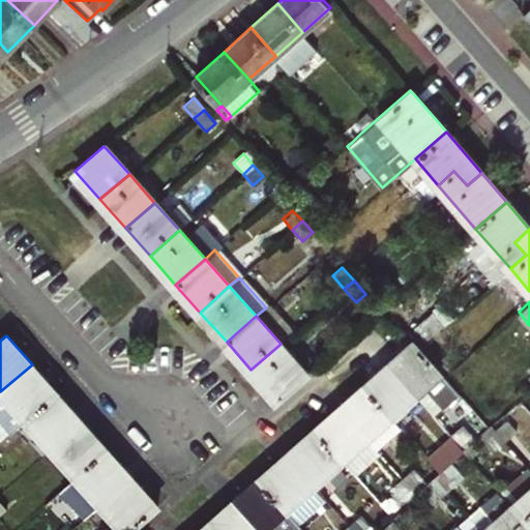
[(457,390),(444,376),(419,348),(413,341),(388,363),(414,393),(424,385),(441,404),(457,390)]
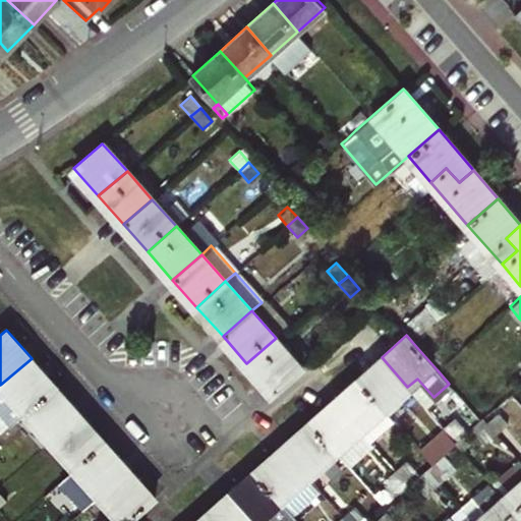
[(273,393),(301,366),(276,338),(246,363),(273,393)]
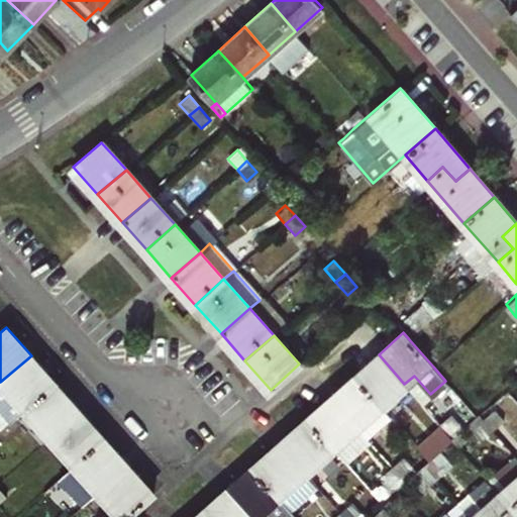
[(381,404),(404,384),(379,354),(354,375),(381,404)]
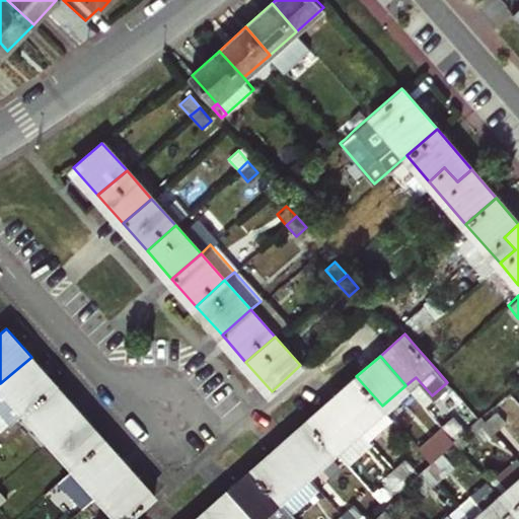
[(0,432),(13,422),(26,410),(56,383),(31,357),(0,383),(0,432)]
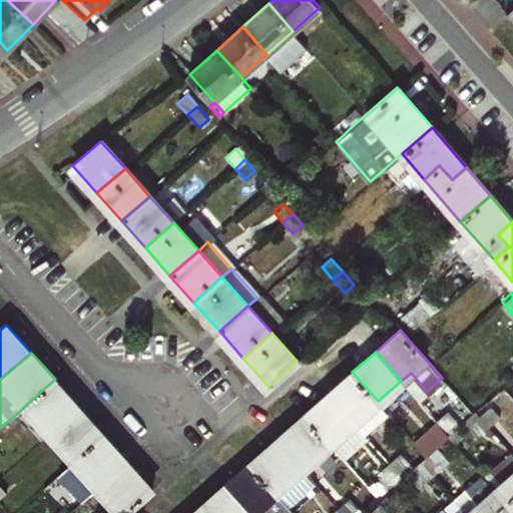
[(354,423),(378,401),(352,372),(328,394),(354,423)]
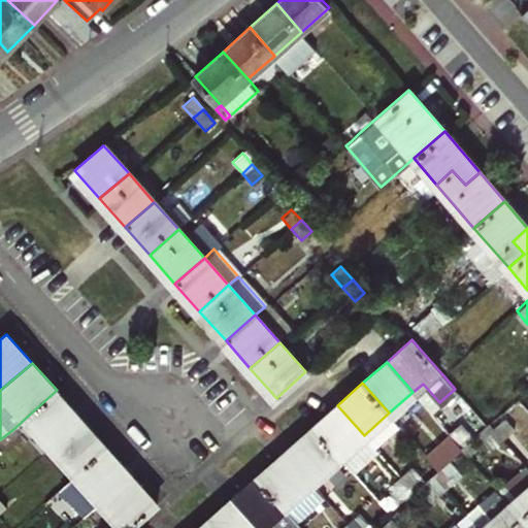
[(52,443),(80,418),(57,390),(27,417),(52,443)]
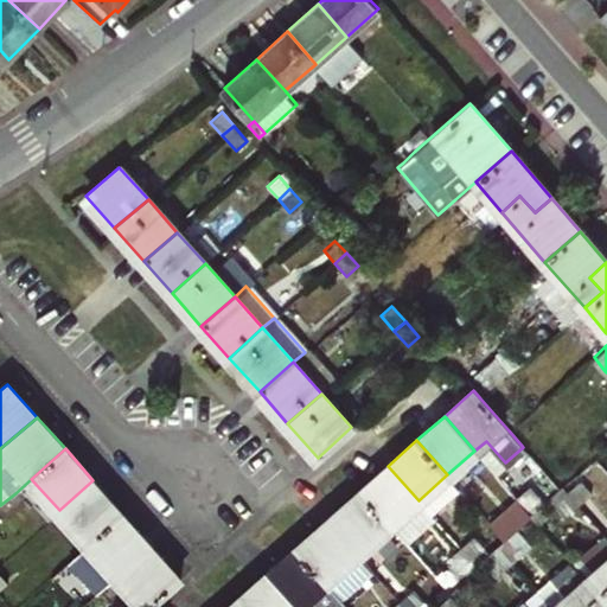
[(430,513),(419,500),(388,466),(359,491),(390,525),(402,538),(430,513)]
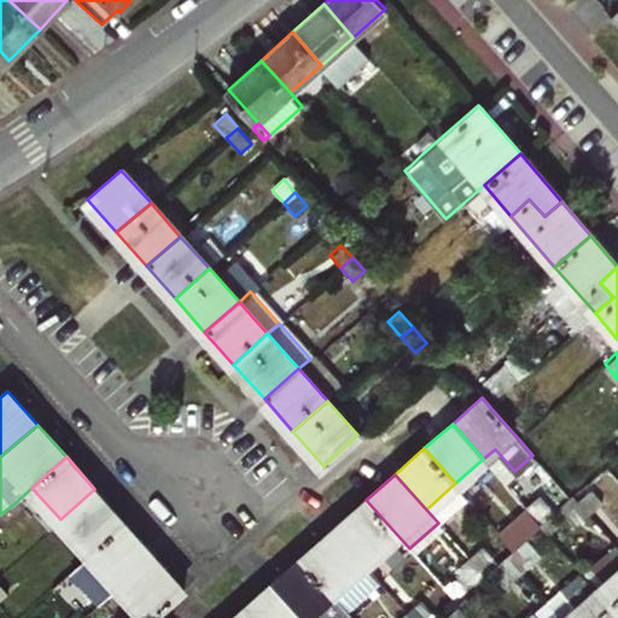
[(579,500),(589,511),(601,500),(592,488),(579,500)]
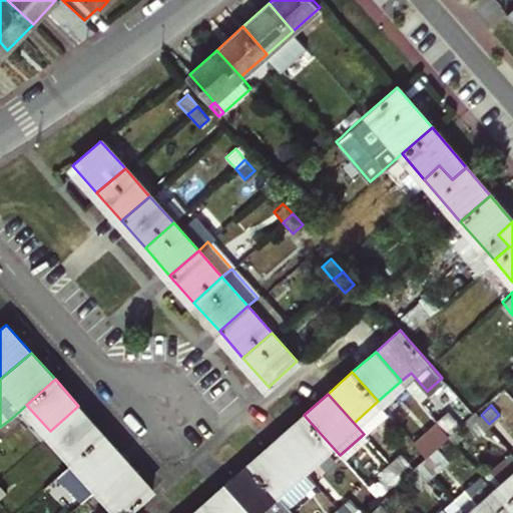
[(50,431),(75,459),(103,434),(78,406),(50,431)]
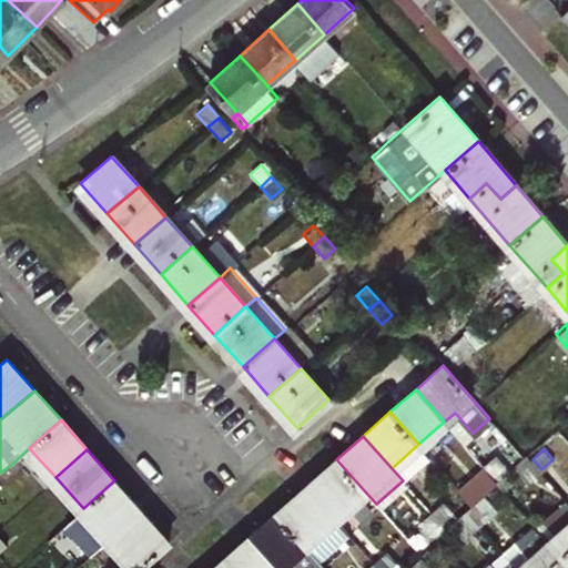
[(492,475),(504,465),(495,455),(483,465),(492,475)]
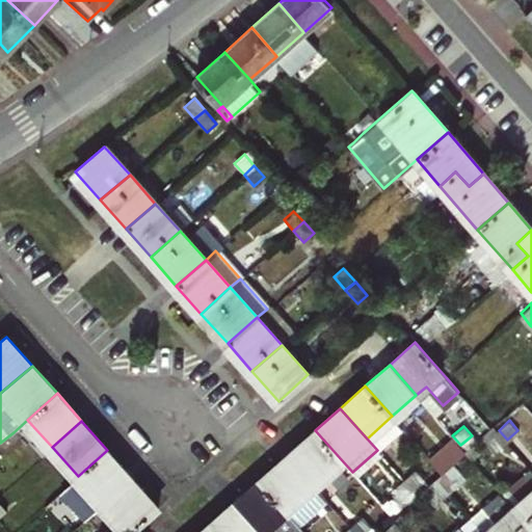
[(313,485),(342,460),(315,430),(286,455),(313,485)]
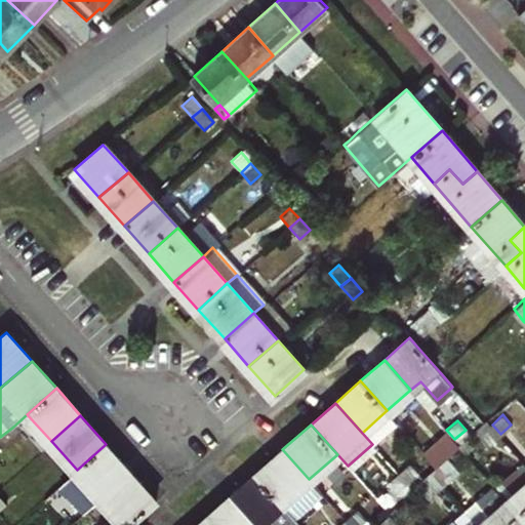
[(478,436),(487,445),(500,434),(492,425),(478,436)]
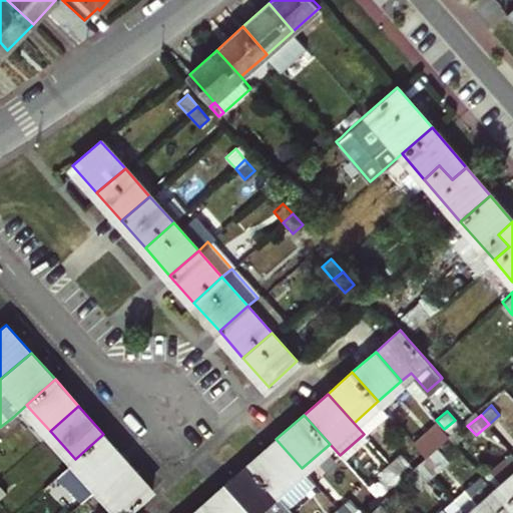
[(425,431),(433,439),(444,429),(436,420),(425,431)]
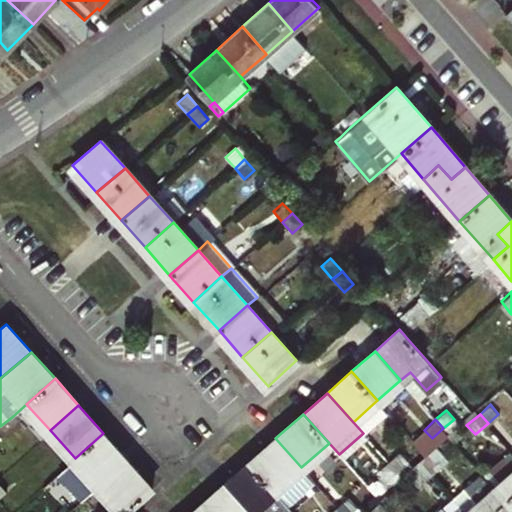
[(82,500),(99,485),(127,460),(103,433),(75,458),(58,473),(82,500)]
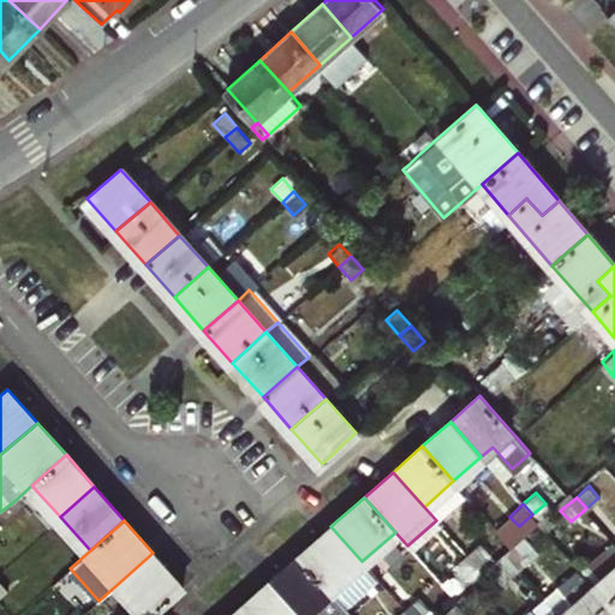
[(329,590),(362,561),(330,526),(298,555),(329,590)]
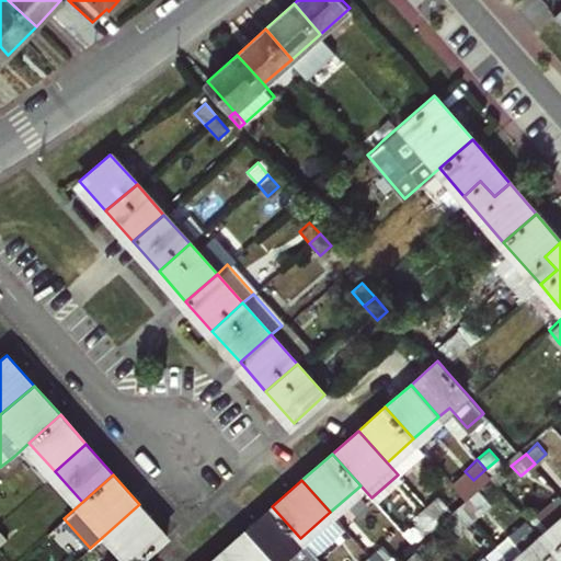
[(435,516),(446,506),(437,496),(425,505),(435,516)]
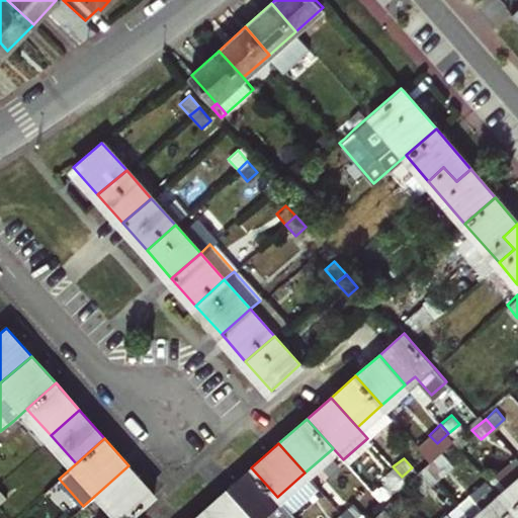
[(438,479),(449,469),(441,459),(430,469),(438,479)]
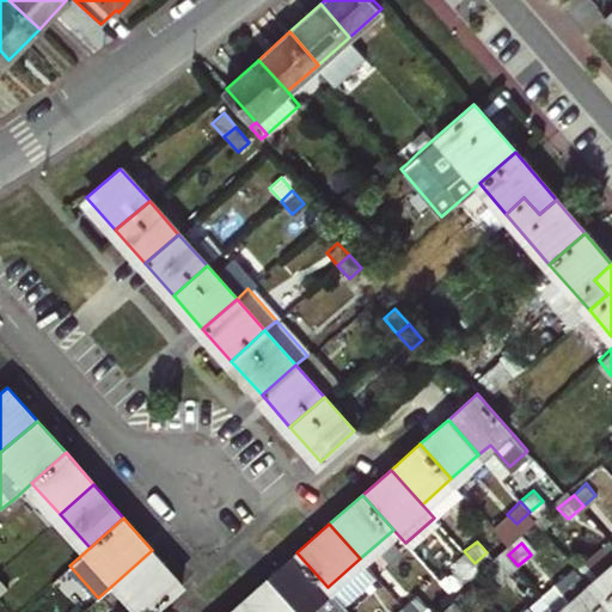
[(146,611),(148,611),(182,583),(152,550),(118,580),(146,611)]
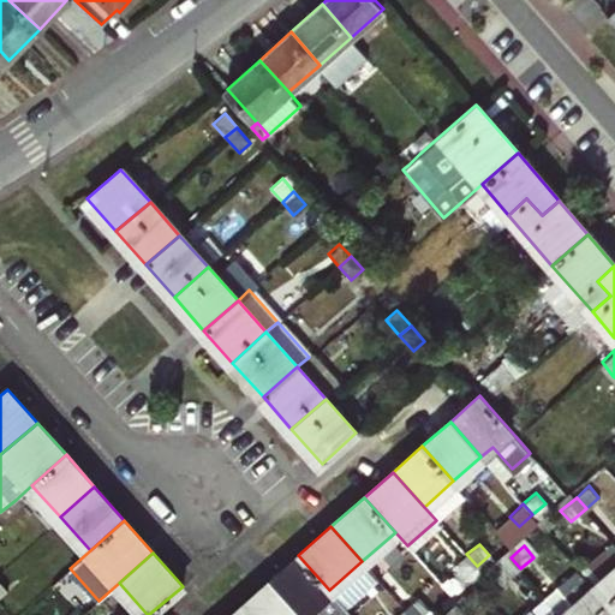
[(453,567),(463,578),(477,566),(466,554),(453,567)]
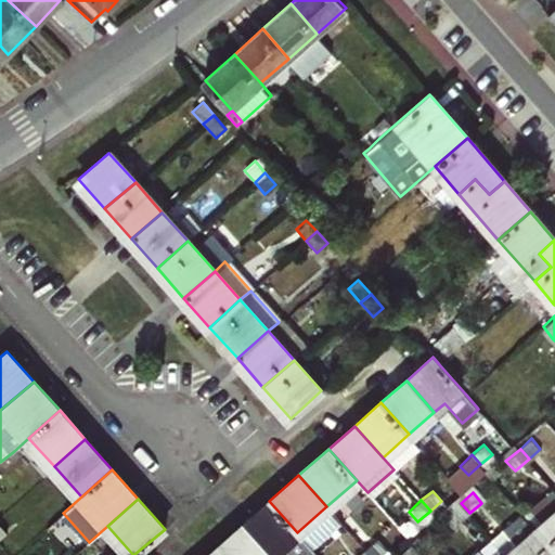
[(309,554),(313,552),(297,532),(269,501),(242,525),(268,554),(309,554)]
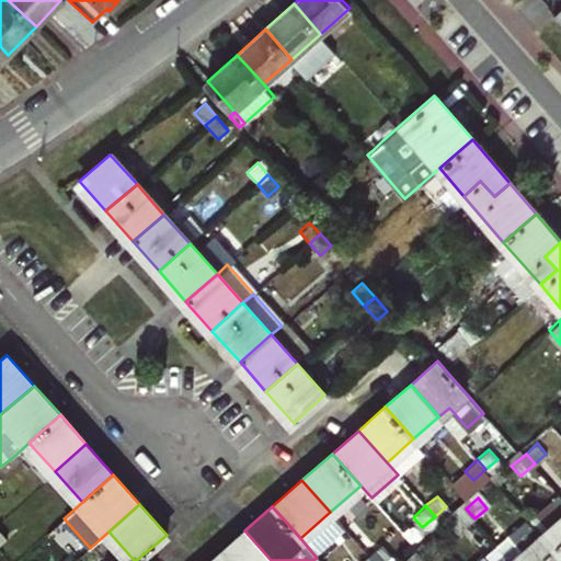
[(453,519),(462,529),(474,518),(466,508),(453,519)]
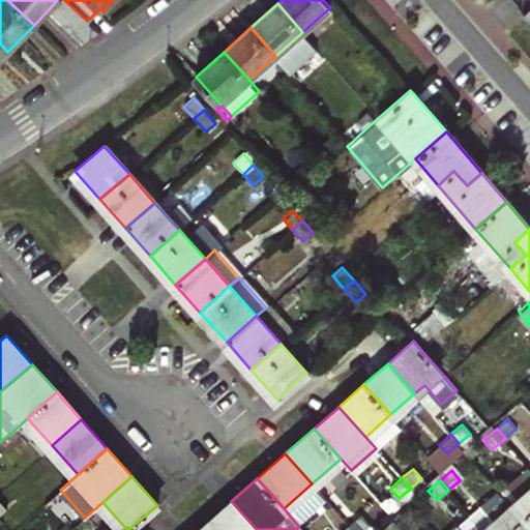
[(484,529),(529,529),(529,521),(514,503),(499,487),(469,513),(484,529)]
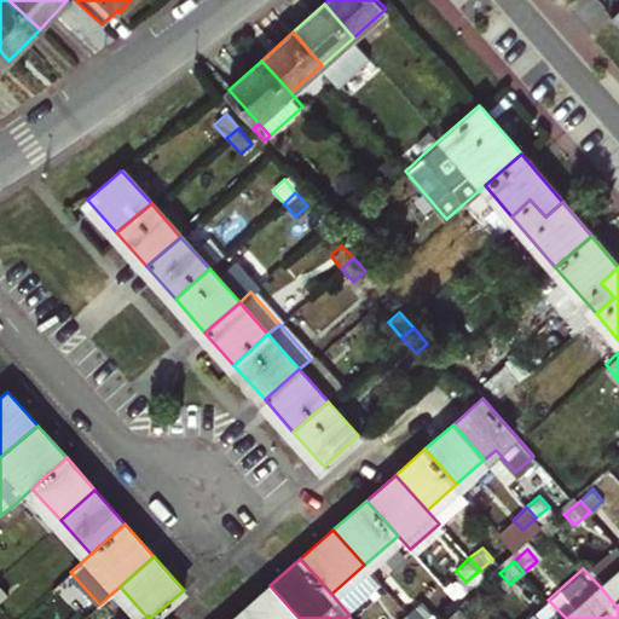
[(618,571),(601,588),(618,608),(618,571)]
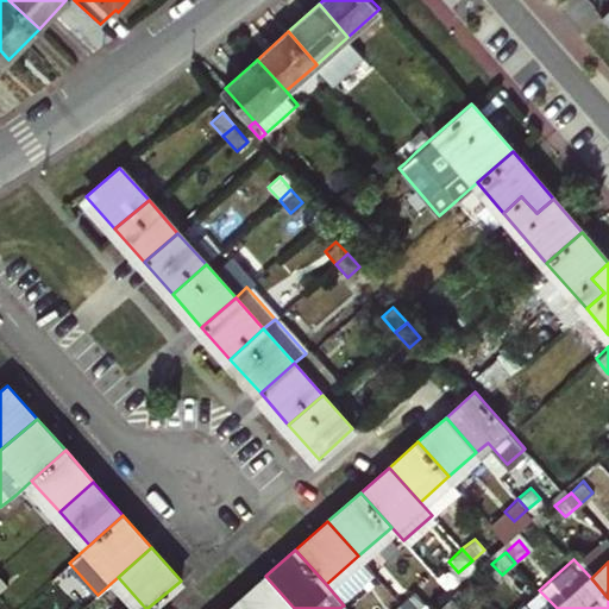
[(244,608),(294,608),(265,576),(237,601),(244,608)]
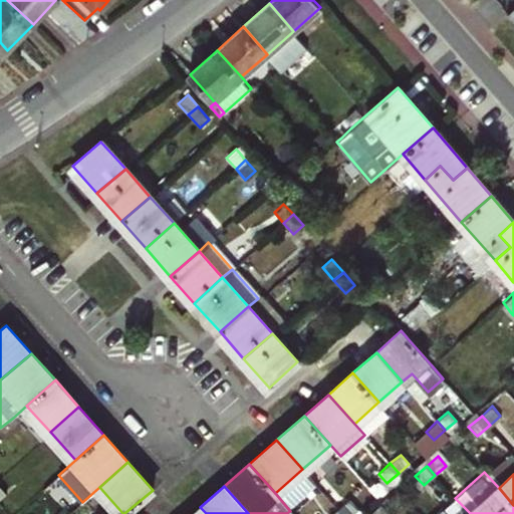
[(470,513),(455,498),(437,513),(470,513)]
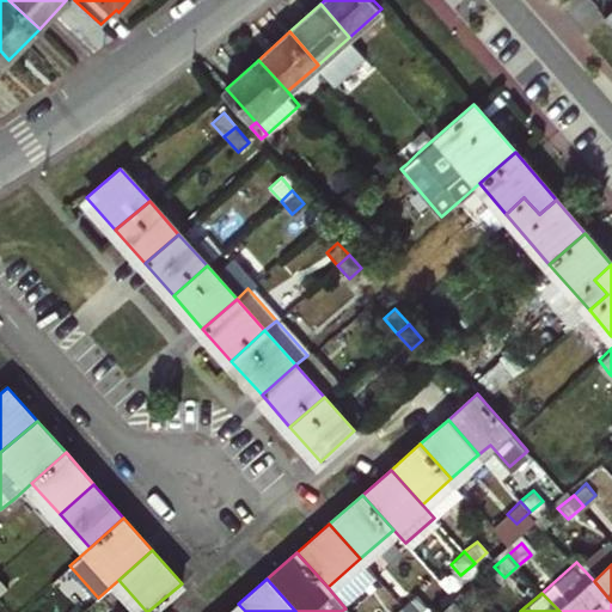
[(408,611),(420,611),(427,606),(417,594),(403,606),(408,611)]
